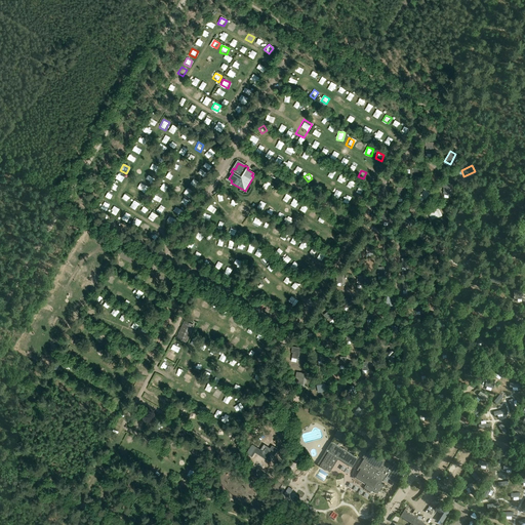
[(269,192),(273,186),(266,180),(264,184),(268,187),(266,190),(269,192)]
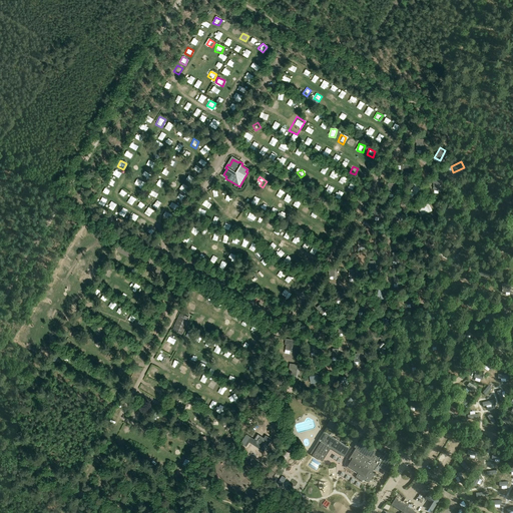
[(140,187),(143,182),(137,178),(134,183),(140,187)]
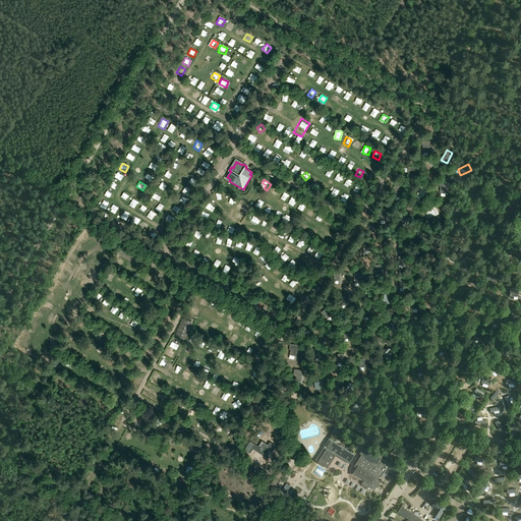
[(475,184),(469,193),(474,196),(480,187),(475,184)]
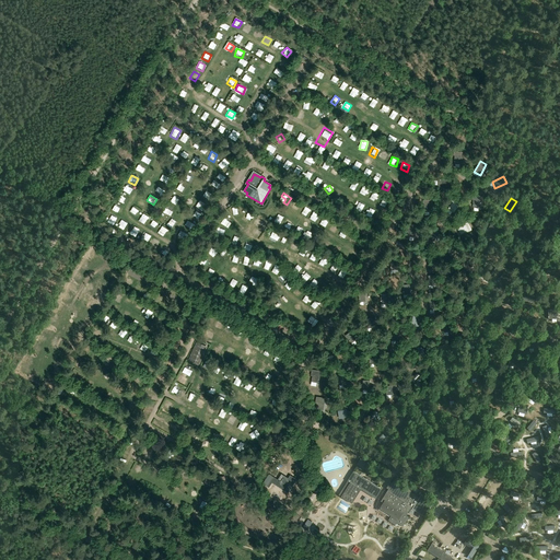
[(141,209),(146,203),(139,199),(136,206),(141,209)]
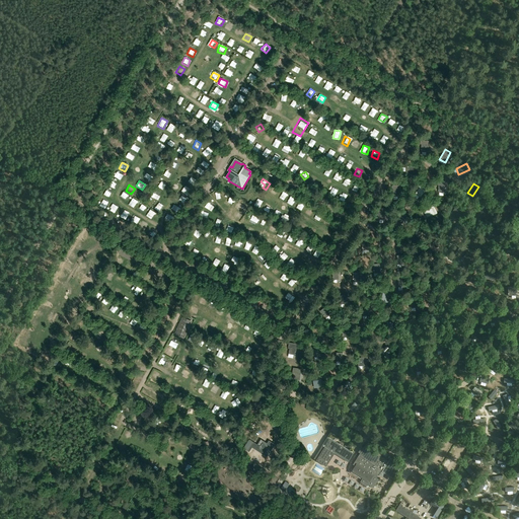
[(422,184),(416,195),(421,198),(427,189),(422,184)]
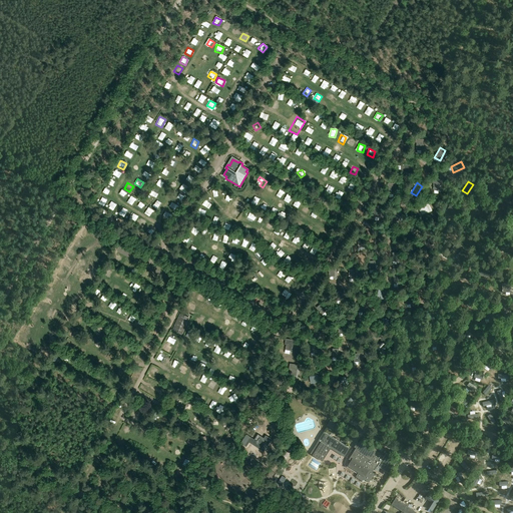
[(204,198),(201,203),(208,207),(211,202),(204,198)]
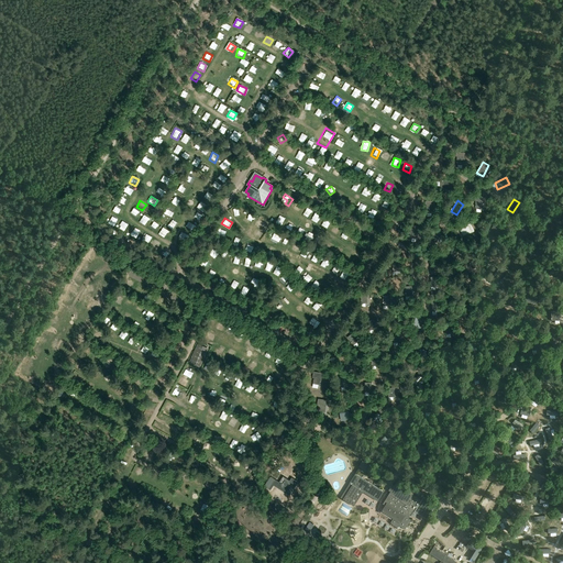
[(251,232),(258,238),(267,223),(261,218),(251,232)]
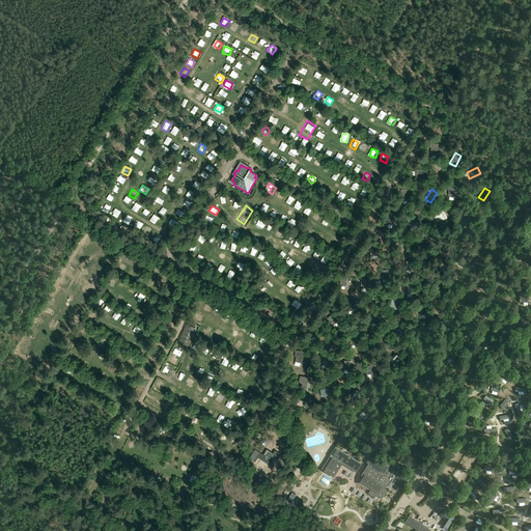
[(468,211),(460,220),(467,224),(473,214),(468,211)]
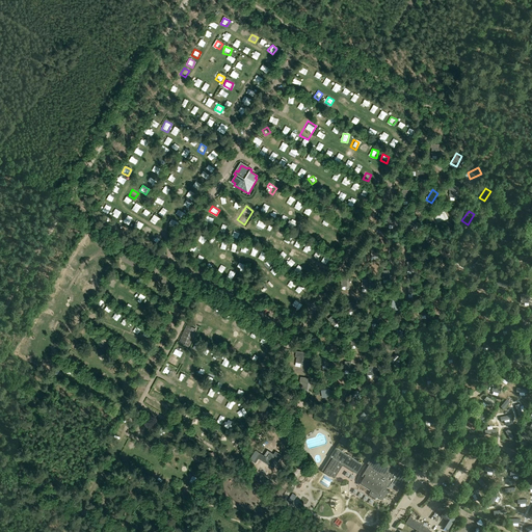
[(445,212),(434,217),(437,223),(448,218),(445,212)]
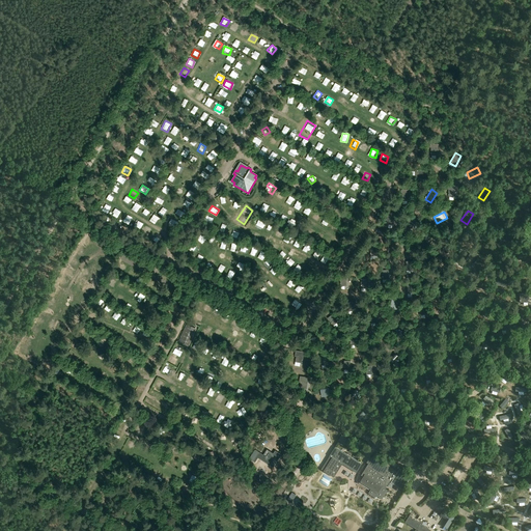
[(498,214),(487,217),(490,224),(500,220),(498,214)]
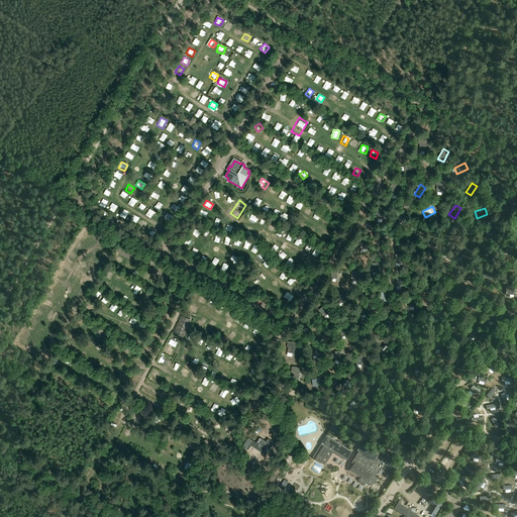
[(401,210),(396,220),(401,223),(407,214),(401,210)]
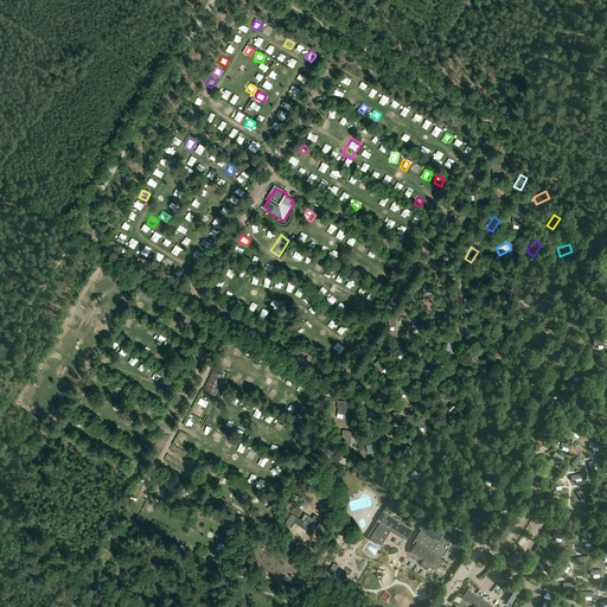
[(371,249),(366,256),(374,260),(377,253),(371,249)]
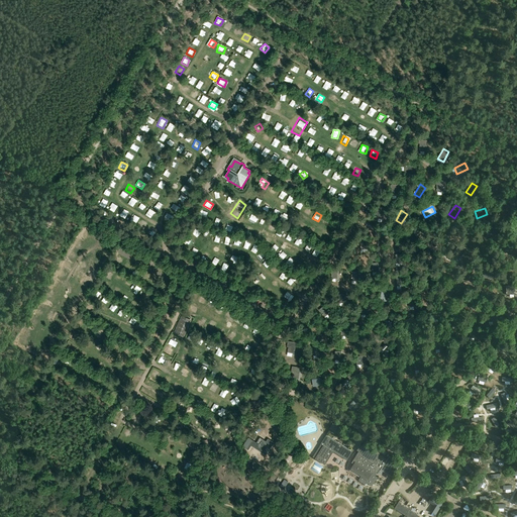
[(248,220),(257,223),(260,217),(250,214),(248,220)]
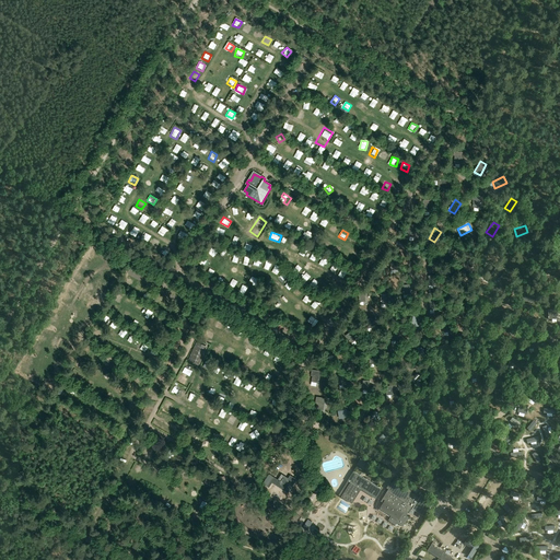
[(534,246),(526,256),(533,260),(539,249),(534,246)]
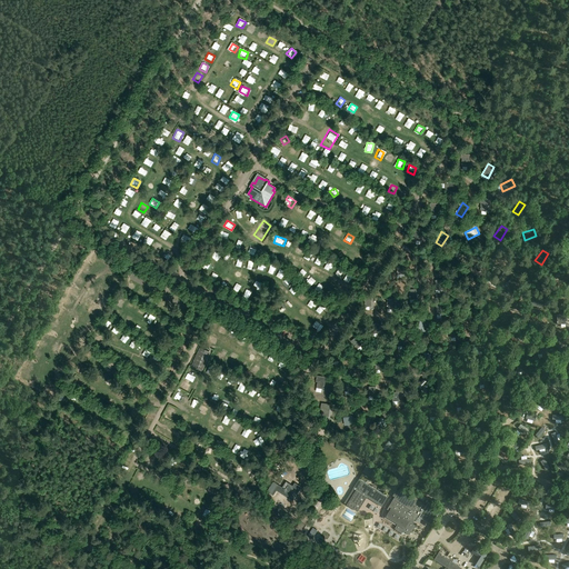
[(213,251),(210,257),(215,261),(219,256),(213,251)]
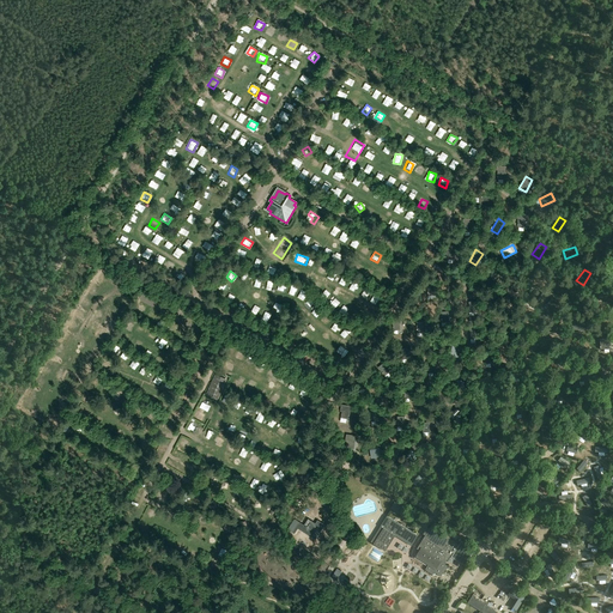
[(495,272),(483,277),(485,284),(498,279),(495,272)]
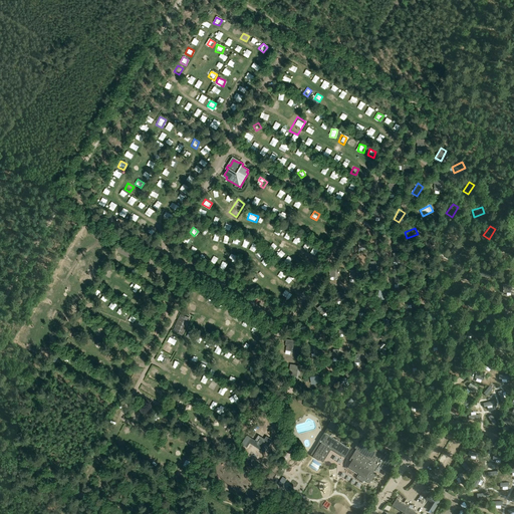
[(283,238),(289,241),(292,236),(287,233),(283,238)]
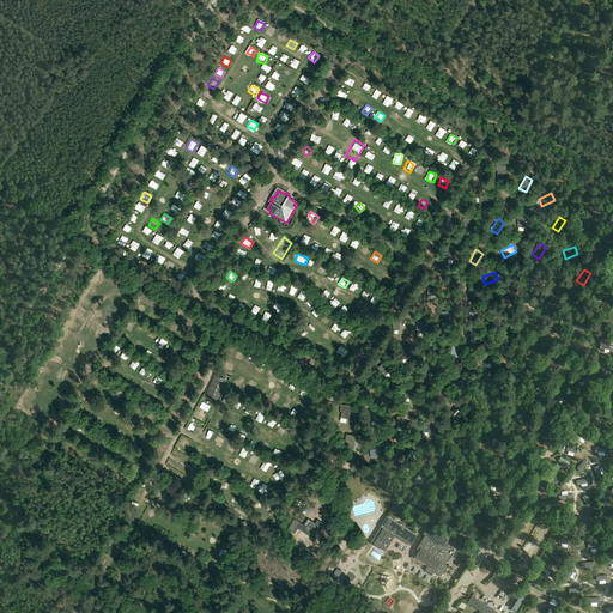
[(299,296),(304,302),(309,297),(304,291),(299,296)]
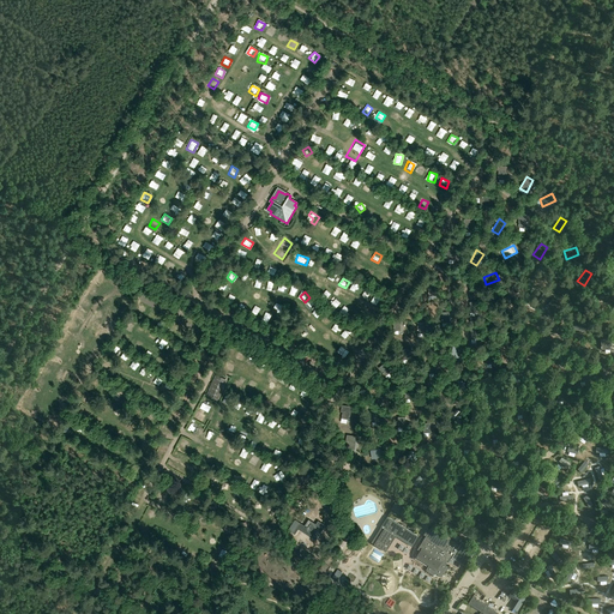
[(602,292),(602,299),(607,300),(606,302),(612,304),(613,301),(613,293),(602,292)]
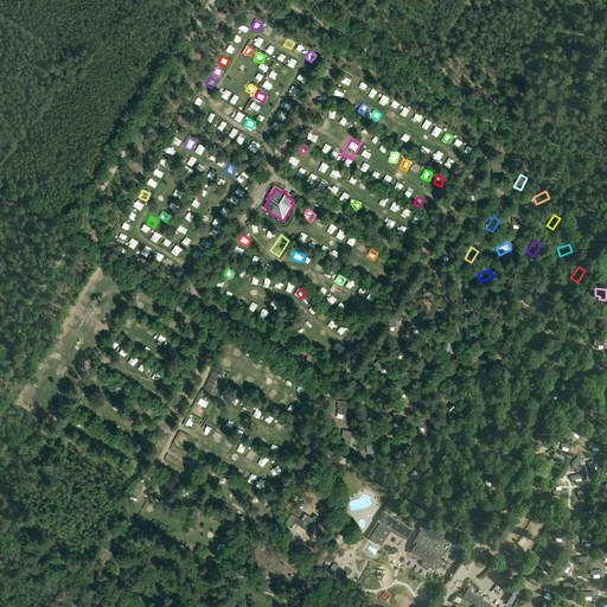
[(113,304),(109,310),(117,314),(121,308),(113,304)]
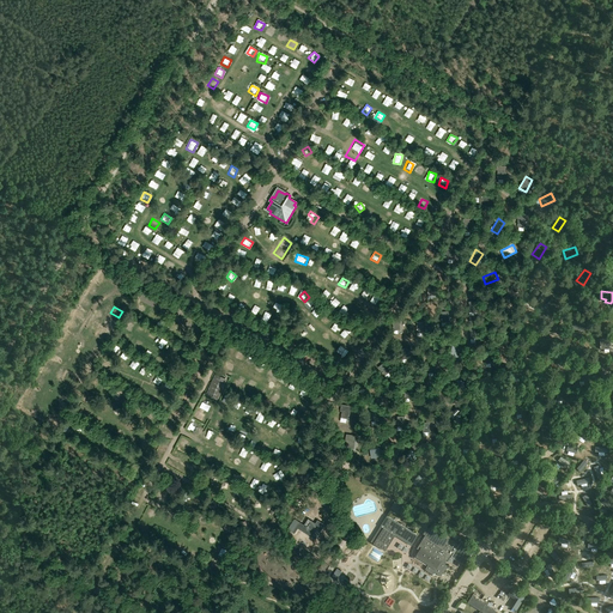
[(326,327),(332,320),(327,316),(321,323),(326,327)]
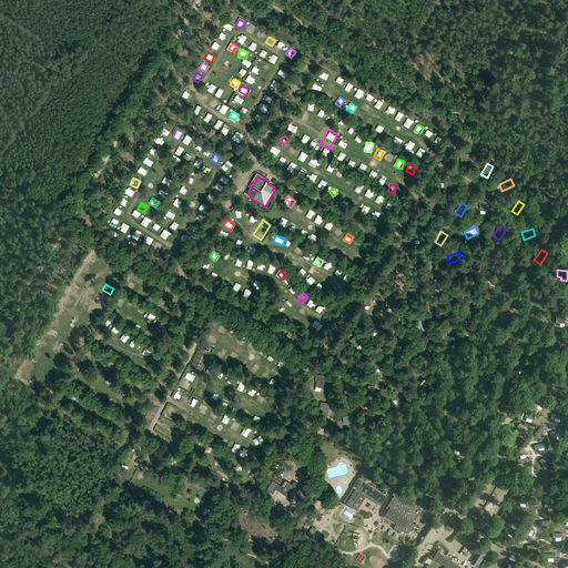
[(64,297),(61,302),(68,307),(71,303),(64,297)]
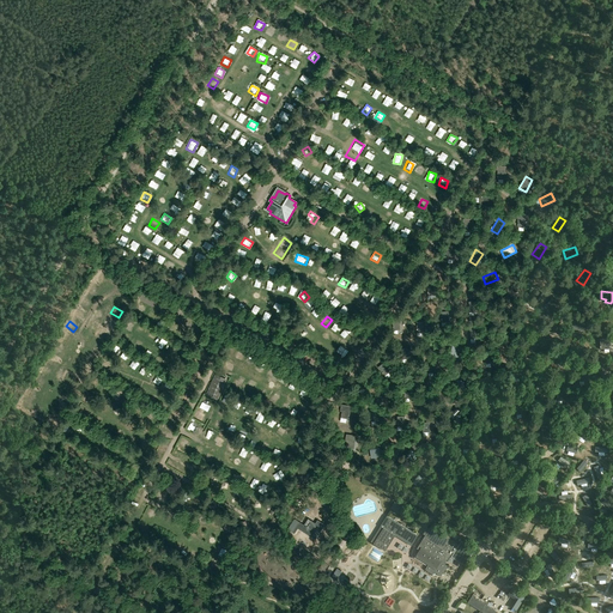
[(574,321),(574,329),(578,329),(578,332),(584,332),(584,329),(586,321),(574,321)]
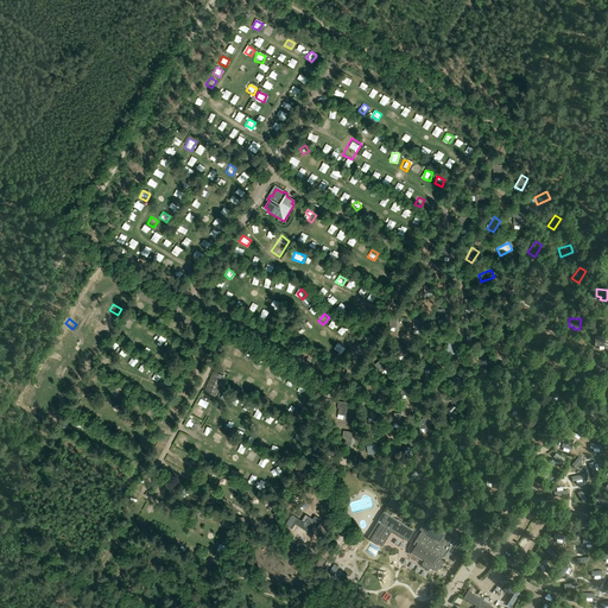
[(52,346),(57,350),(62,344),(57,340),(52,346)]
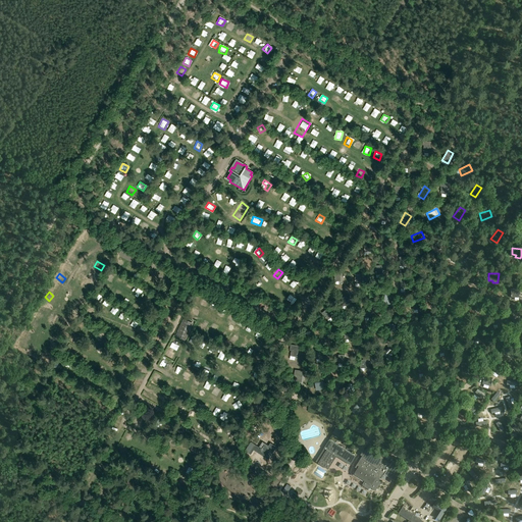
[(127,304),(131,297),(126,295),(122,301),(127,304)]
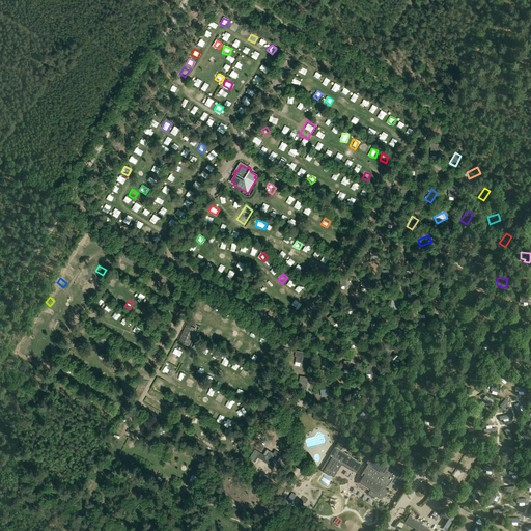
[(222,319),(227,323),(231,316),(225,313),(222,319)]
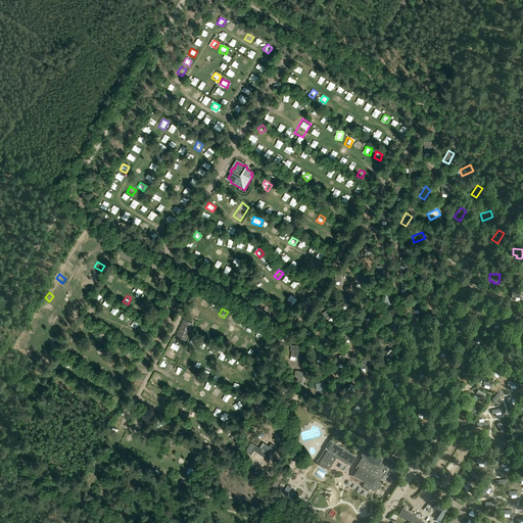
[(323,314),(328,321),(333,317),(327,310),(323,314)]
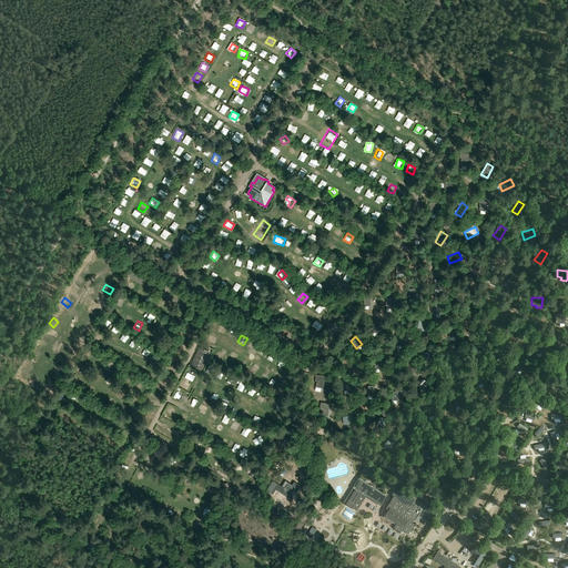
[(200,347),(192,365),(202,369),(210,352),(200,347)]
